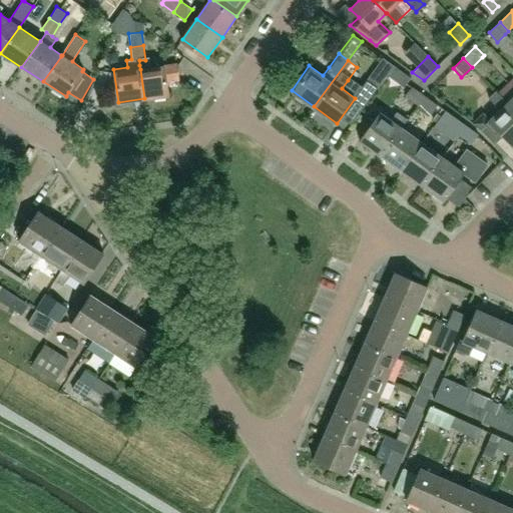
[(164,65),(164,62),(139,65),(140,69),(144,98),(168,95),(167,82),(179,80),(177,63),(164,65)]
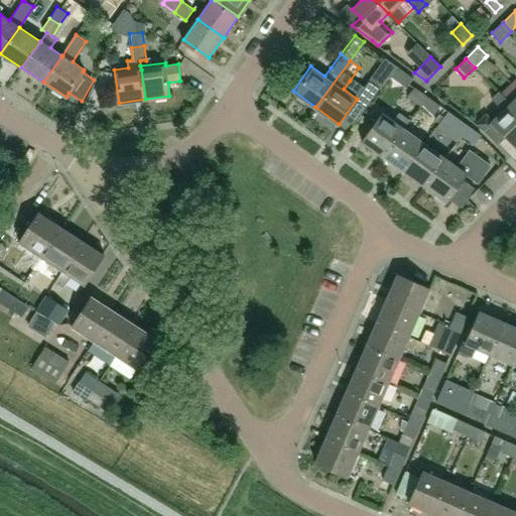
[(414,87),(414,88),(407,97),(419,105),(426,96),(414,87)]
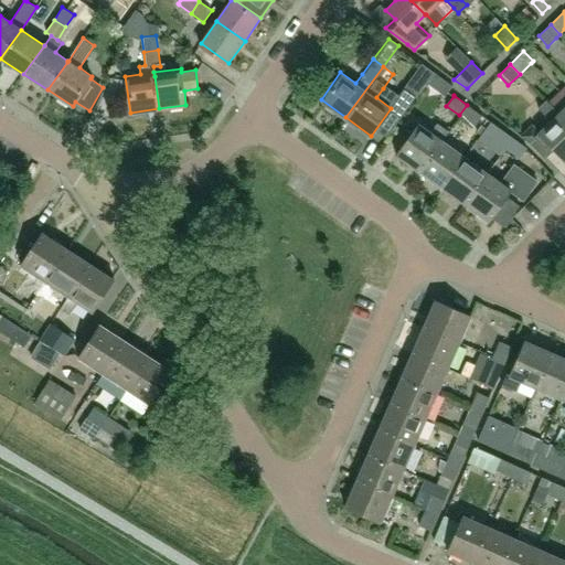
[(532,125),(521,136),(530,141),(545,157),(554,149),(564,160),(564,120),(558,113),(546,100),(540,108),(551,120),(540,131),(532,125)]
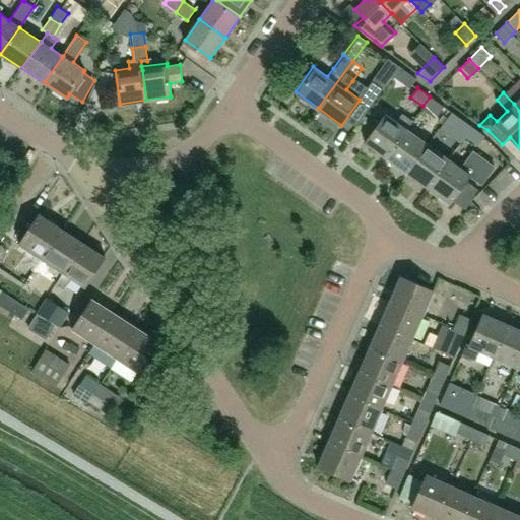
[(430,96),(423,106),(437,117),(444,107),(430,96)]
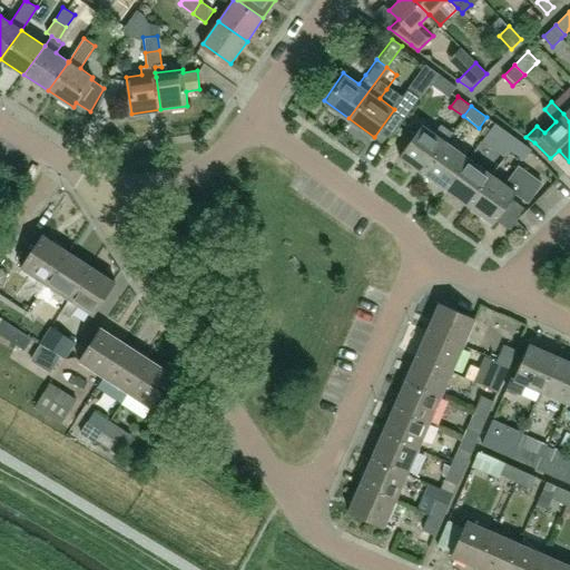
[(444,141),(452,131),(440,124),(433,133),(422,125),(401,155),(423,172),(444,141)]
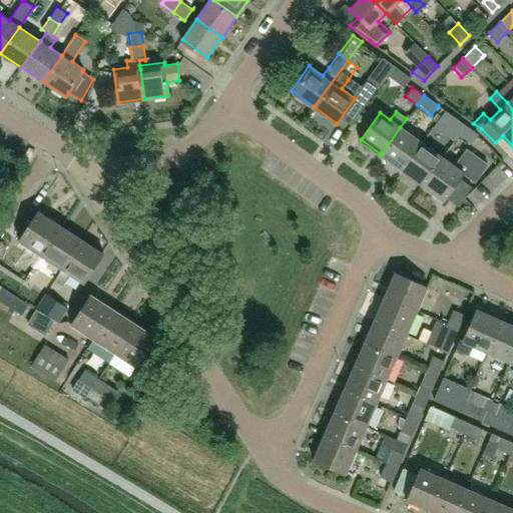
[(453,116),(446,126),(458,134),(465,124),(453,116)]
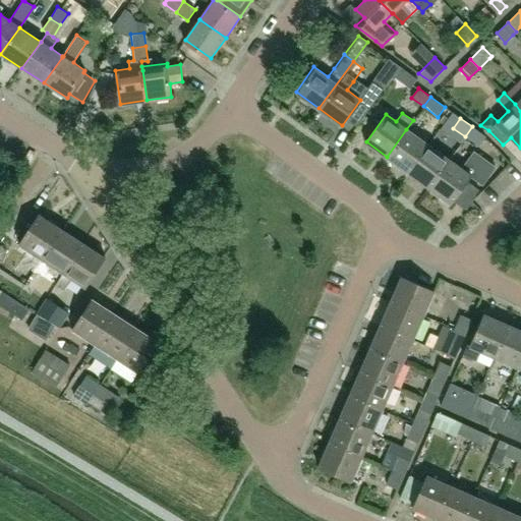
[(408,171),(427,145),(427,143),(407,129),(413,121),(413,120),(406,129),(387,157),(408,171)]
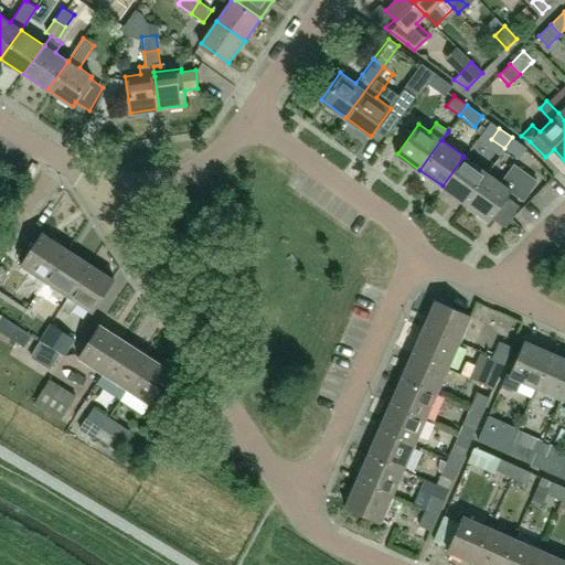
[(520,159),(526,149),(528,148),(512,137),(504,148),(520,159)]
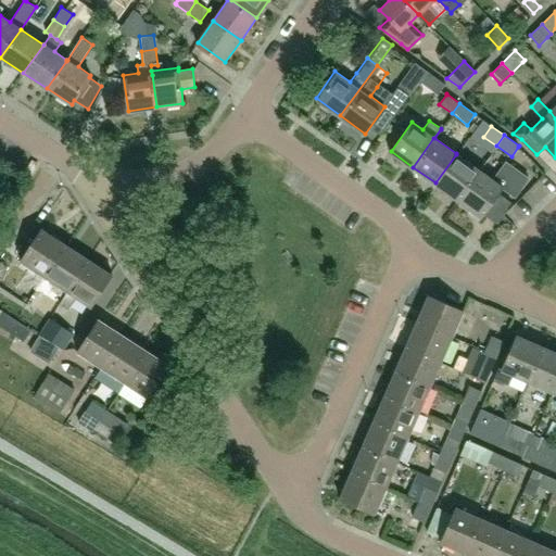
[(456,154),(436,182),(458,198),(479,168),(456,153),(456,154)]
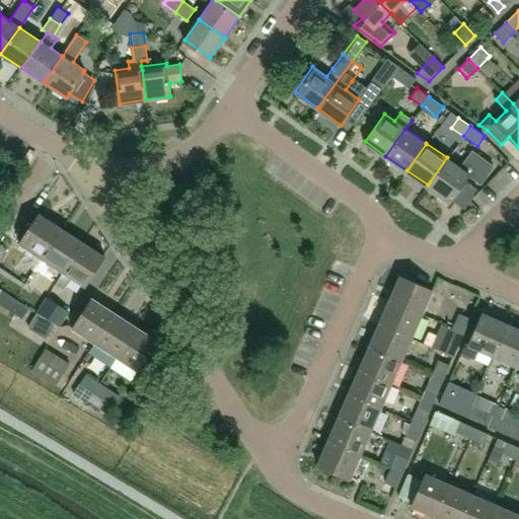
[(447,157),(428,184),(450,201),(469,173),(447,157)]
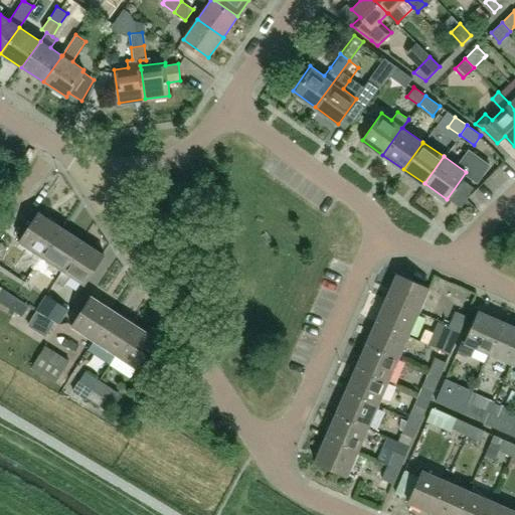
[(40,256),(59,226),(38,212),(18,241),(40,256)]
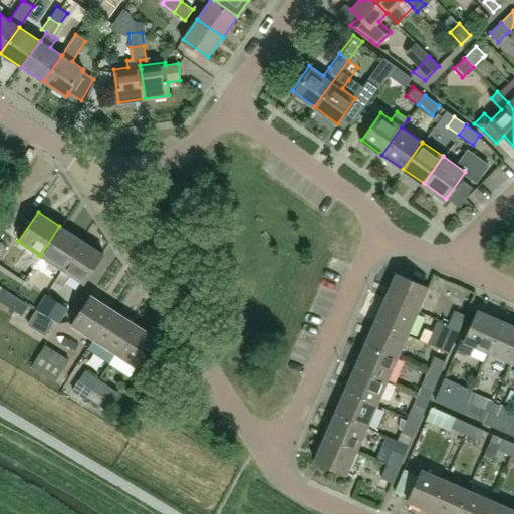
[(59,226),(40,256),(35,264),(43,270),(48,262),(61,270),(80,240),(59,226)]
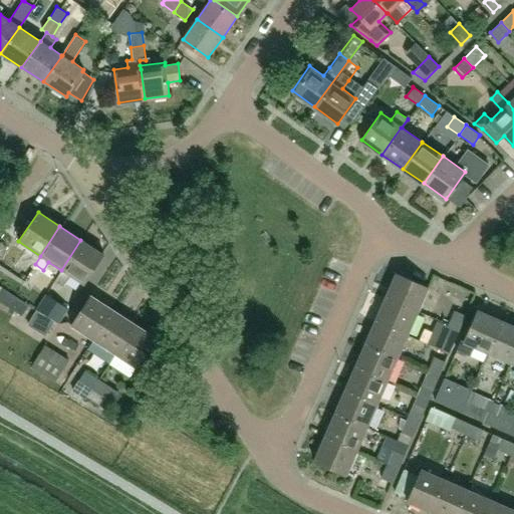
[(57,276),(54,281),(62,286),(69,276),(83,284),(102,255),(80,240),(61,270),(57,276)]
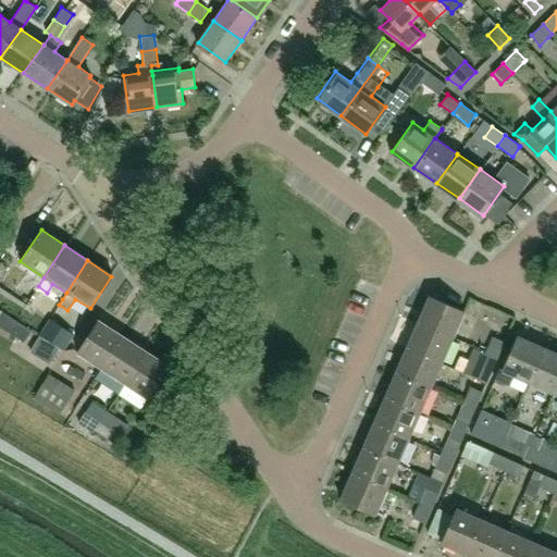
[(429,297),(418,322),(454,337),(465,312),(429,297)]
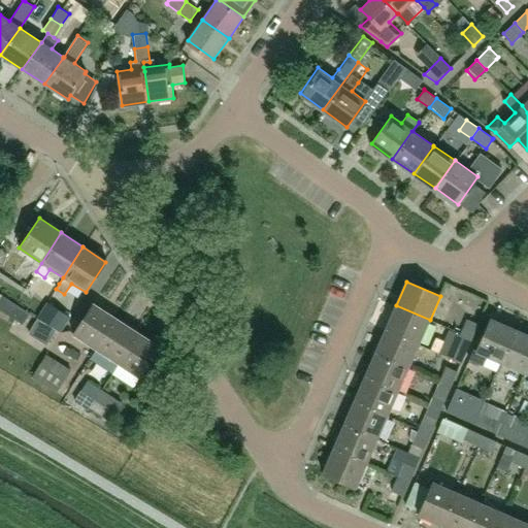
[(0,296),(0,308),(9,316),(22,324),(29,312),(1,295),(0,296)]
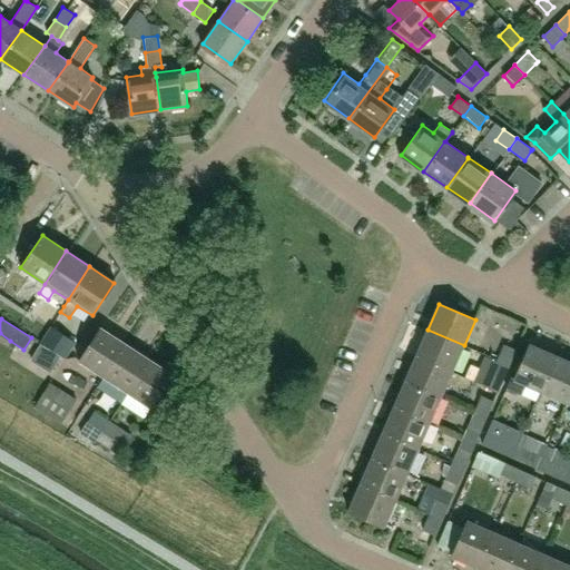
[(51,326),(40,343),(64,357),(75,342),(60,332),(51,326)]
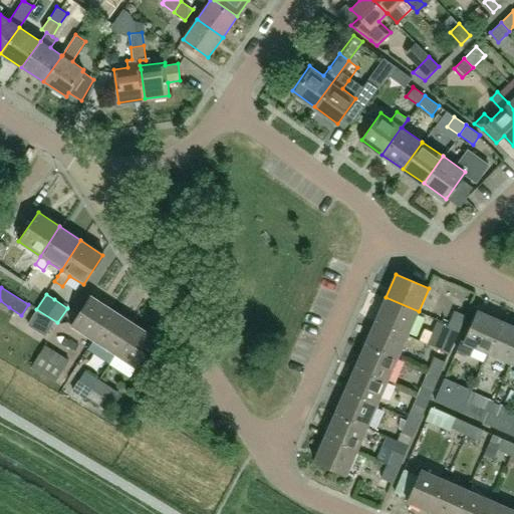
[(93,339),(112,310),(90,295),(71,325),(93,339)]
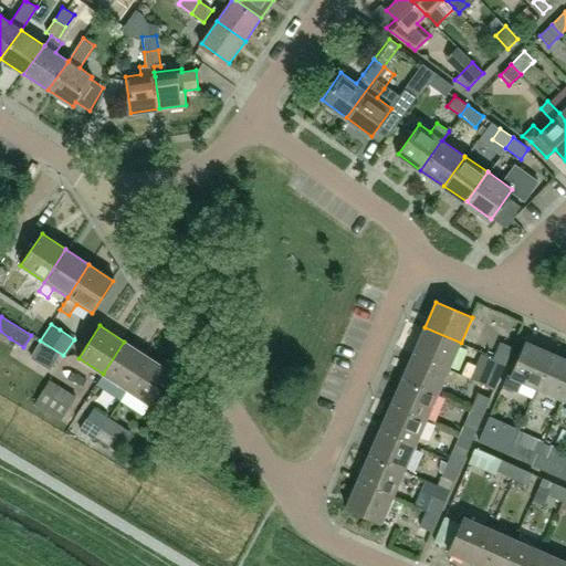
[(425,327),(412,353),(449,369),(461,343),(425,327)]
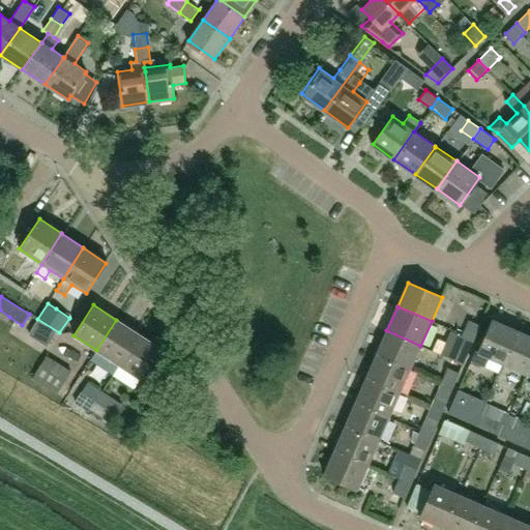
[(118,364),(138,333),(116,320),(96,350),(118,364)]
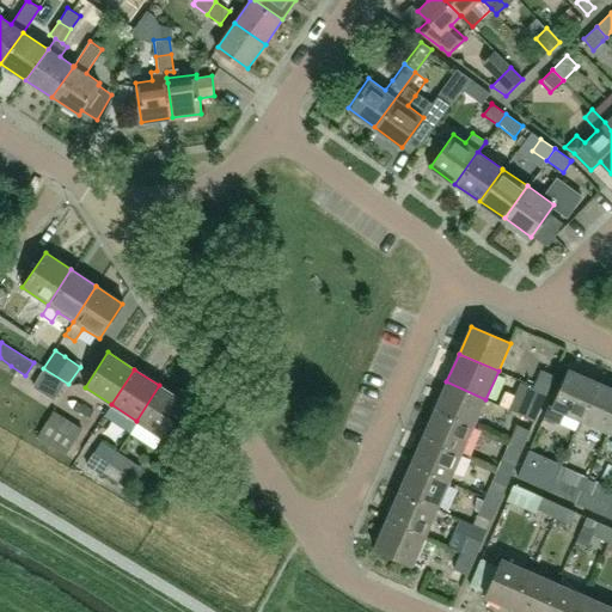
[(533,387),(548,393),(555,375),(542,369),(533,387)]
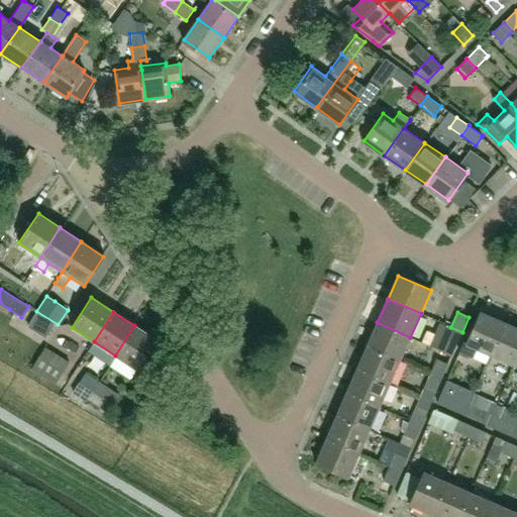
[(490,355),(505,322),(481,312),(466,344),(462,343),(457,354),(471,359),(476,348),(490,355)]
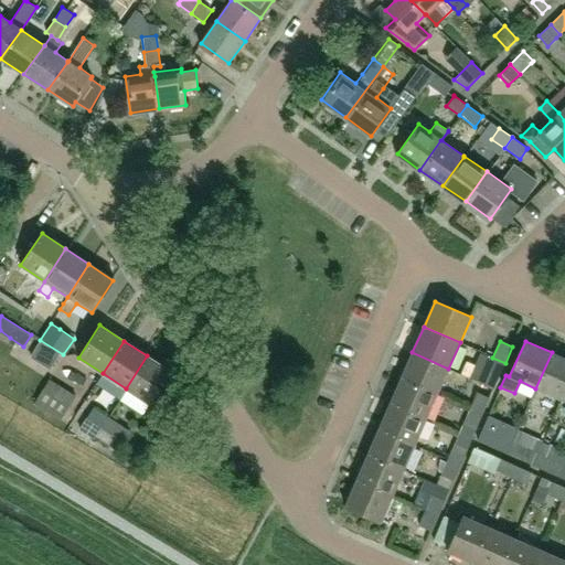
[(412,352),(401,379),(437,394),(448,369),(412,352)]
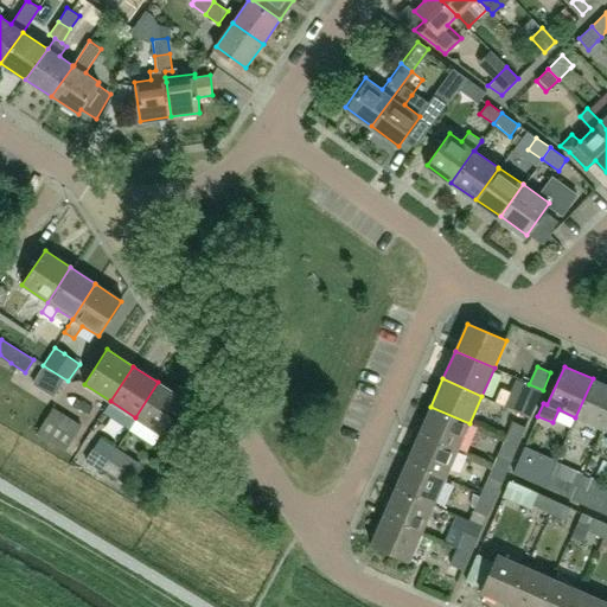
[(606,384),(593,378),(575,417),(602,429),(606,419),(606,384)]
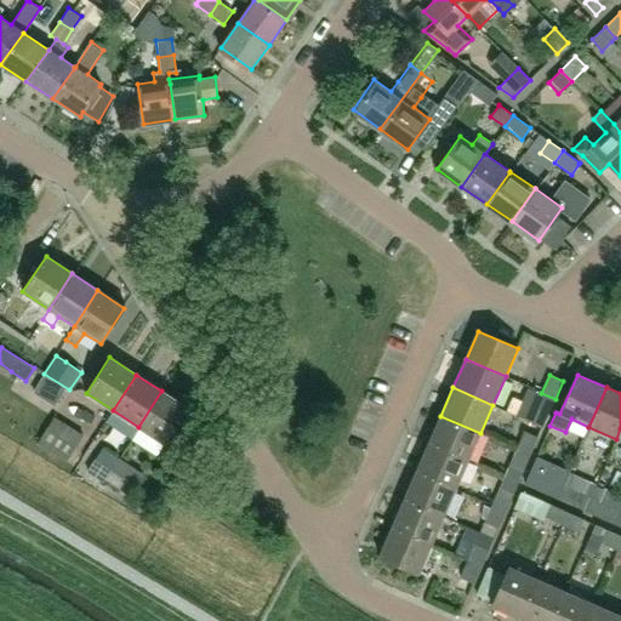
[(161,391),(138,427),(165,444),(189,409),(161,391)]
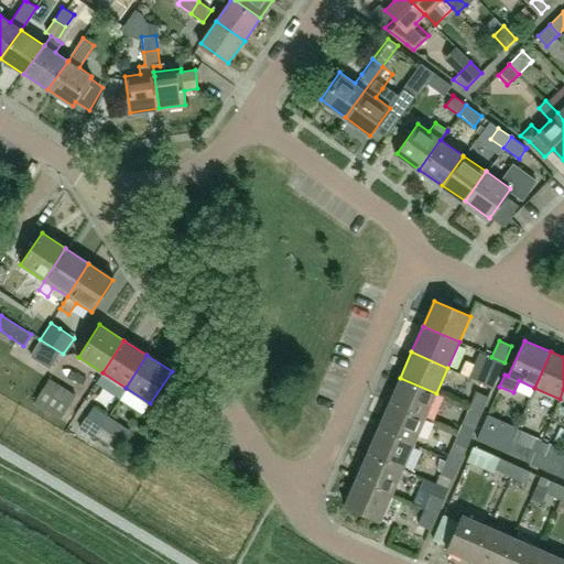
[(497,378),(505,362),(491,357),(485,372),(497,378)]
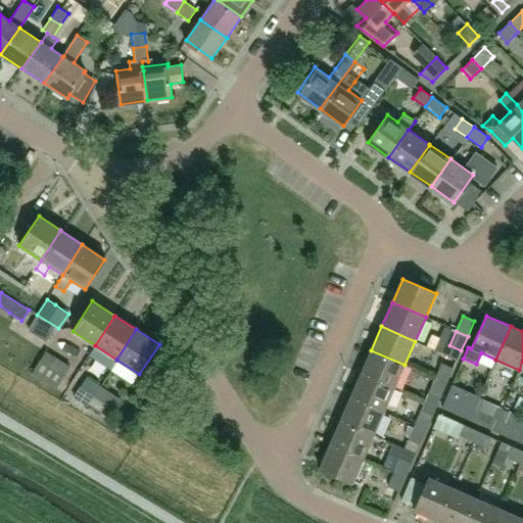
[(57,391),(61,385),(73,368),(46,350),(31,374),(57,391)]
